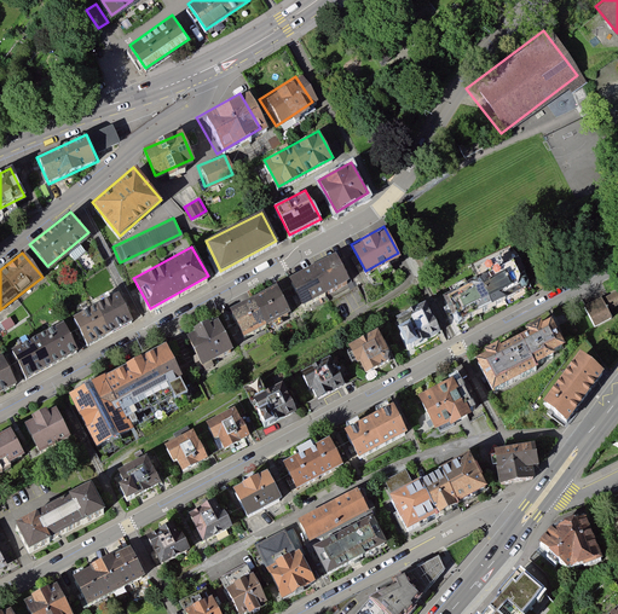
[(347,279),(333,253),(290,276),(305,302),(347,279)]
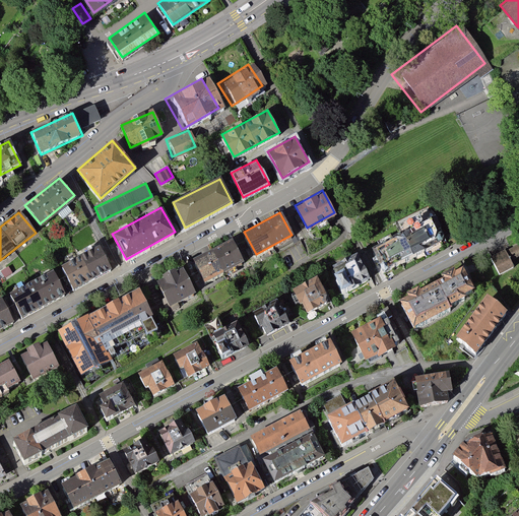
[(437,227),(430,212),(371,243),(385,268),(439,240),(435,234),(437,227)]
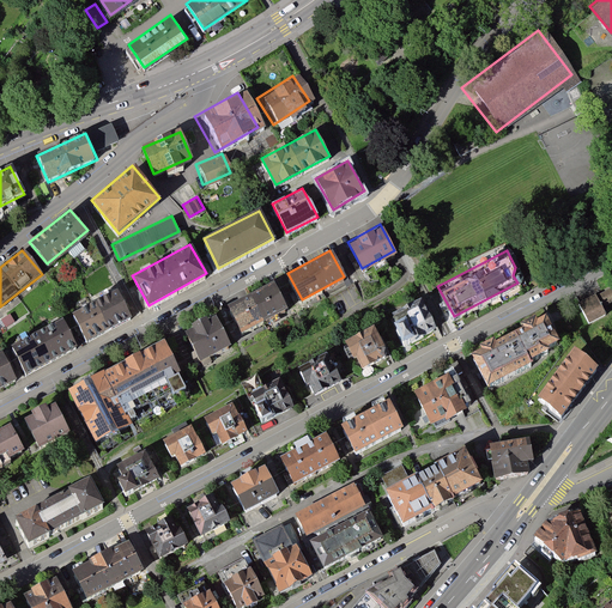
[(611,283),(577,301),(587,321),(606,311),(601,302),(611,296),(611,283)]
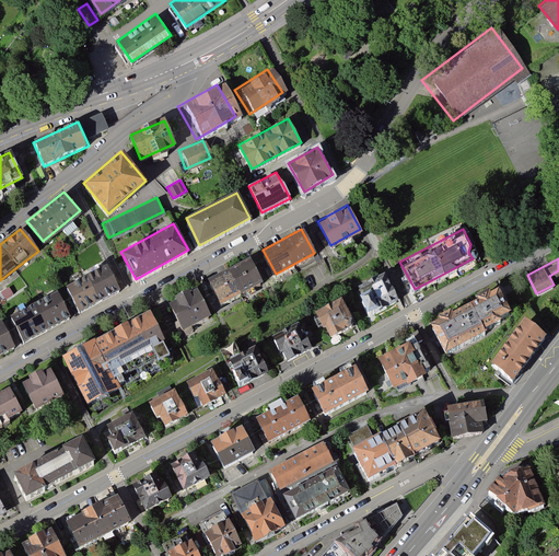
[(261,281),(249,259),(209,282),(221,303),(261,281)]
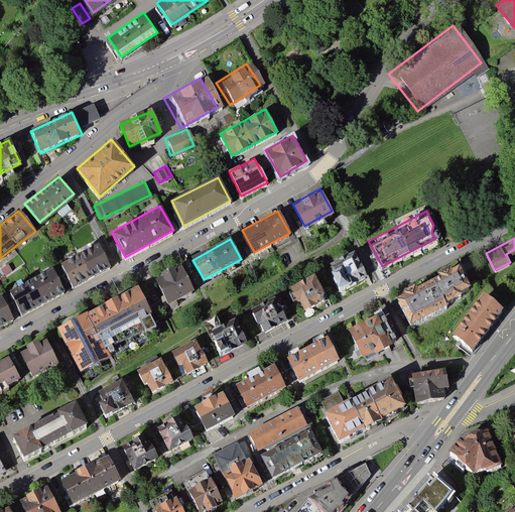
[(96,243),(56,264),(70,288),(109,267),(96,243)]
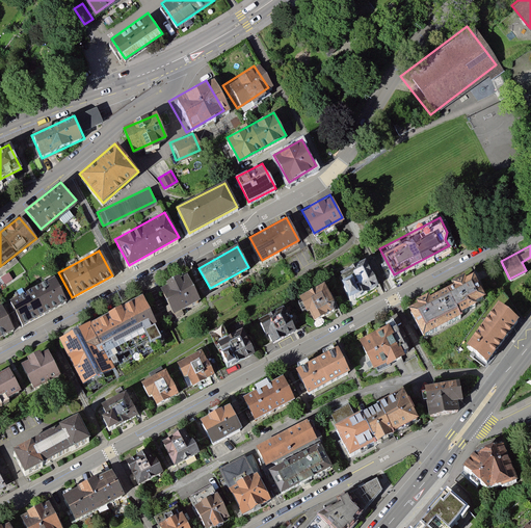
[(365,259),(339,273),(350,297),(378,282),(365,259)]
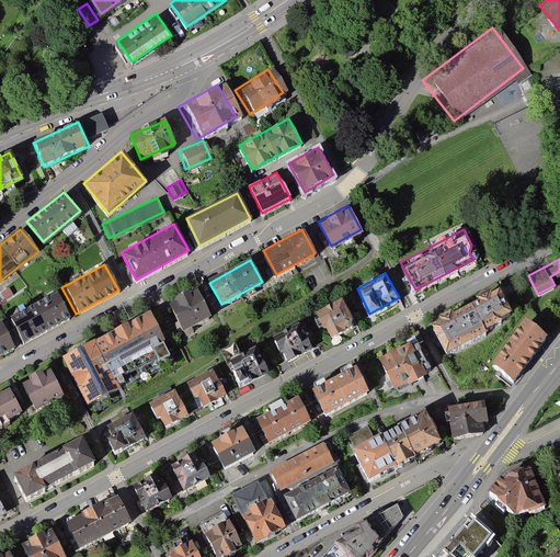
[(197,288),(170,303),(184,329),(212,315),(197,288)]
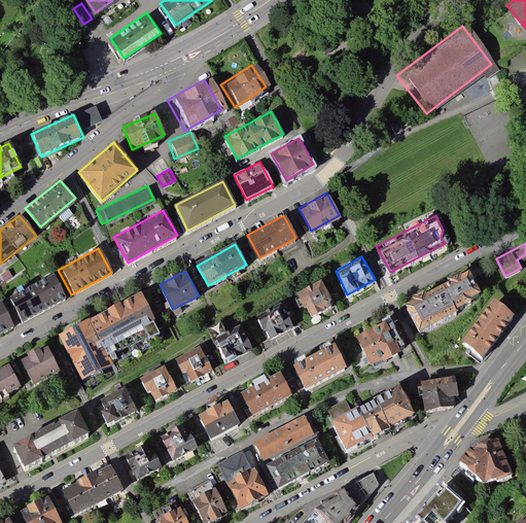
[(467,272),(406,304),(420,332),(458,312),(455,308),(470,300),(468,297),(478,292),(467,272)]
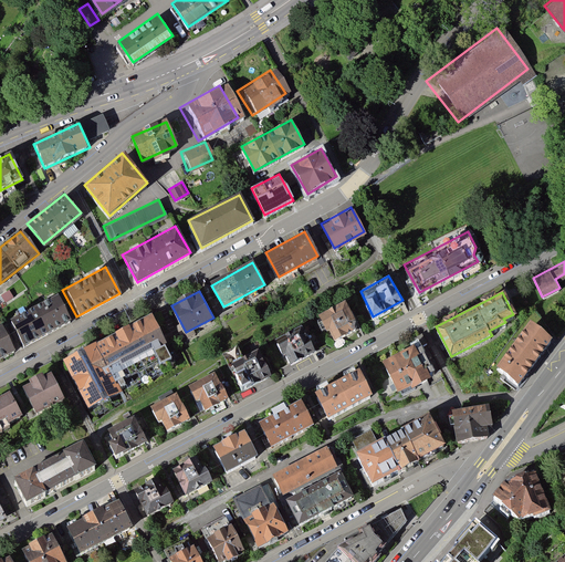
[(56,294),(8,321),(22,346),(70,320),(56,294)]
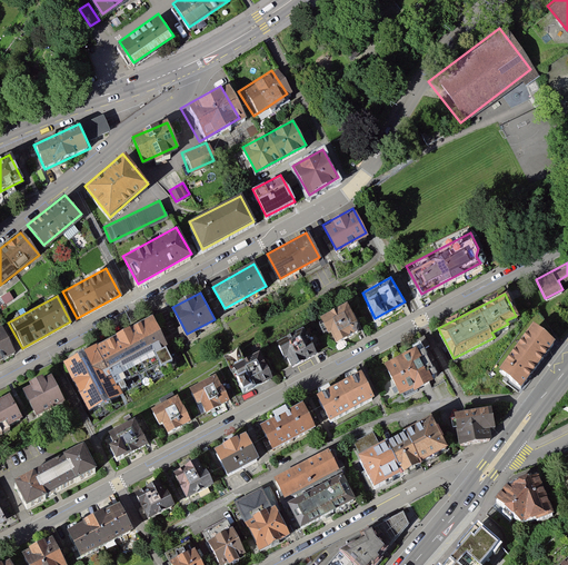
[(347,300),(321,314),(336,340),(357,328),(359,323),(347,300)]
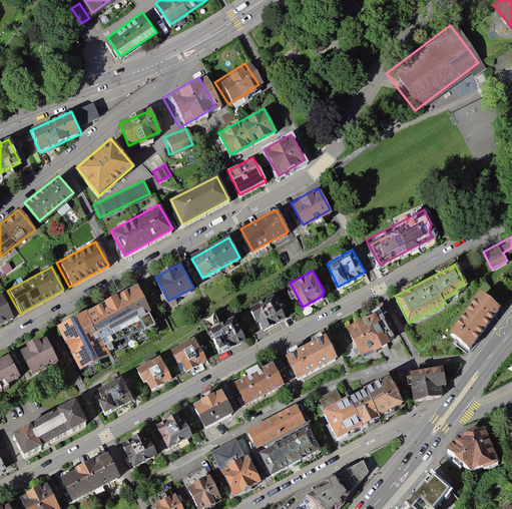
[(126,286),(50,329),(74,371),(103,355),(91,333),(138,307),(126,286)]
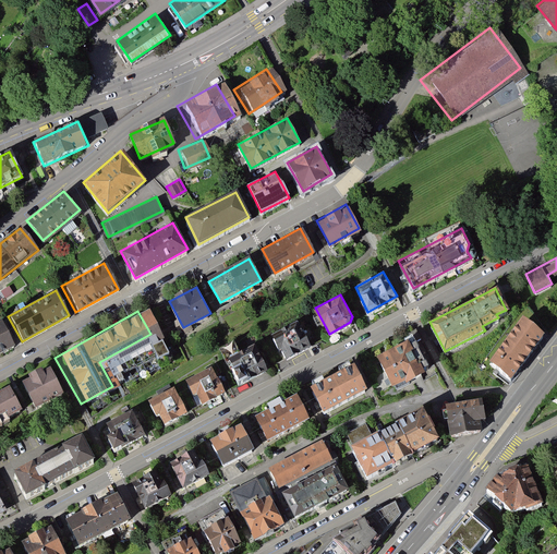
[(298,317),(270,332),(285,357),(311,341),(298,317)]
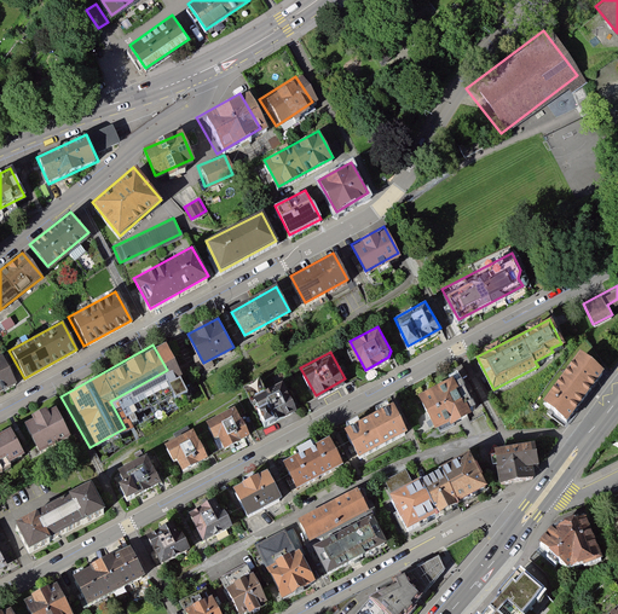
[(598,375),(569,354),(533,404),(562,423),(598,375)]
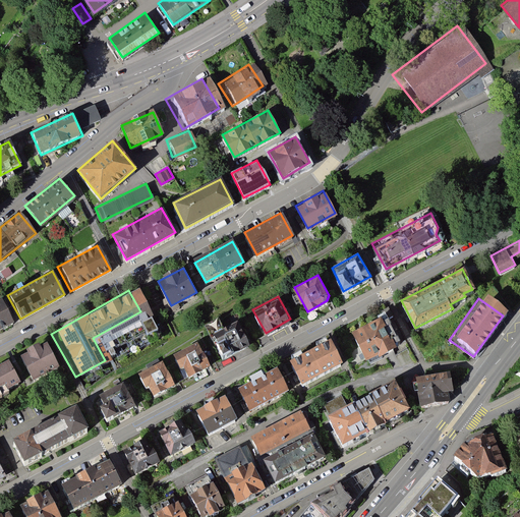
[(2,299),(0,300),(0,329),(14,322),(2,299)]
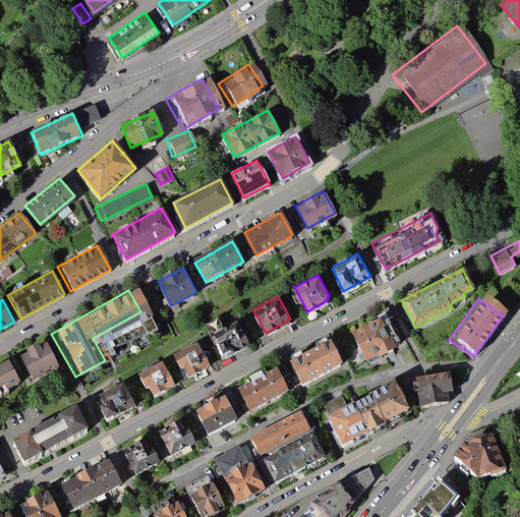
[(352,332),(367,358),(400,341),(387,313),(352,332)]
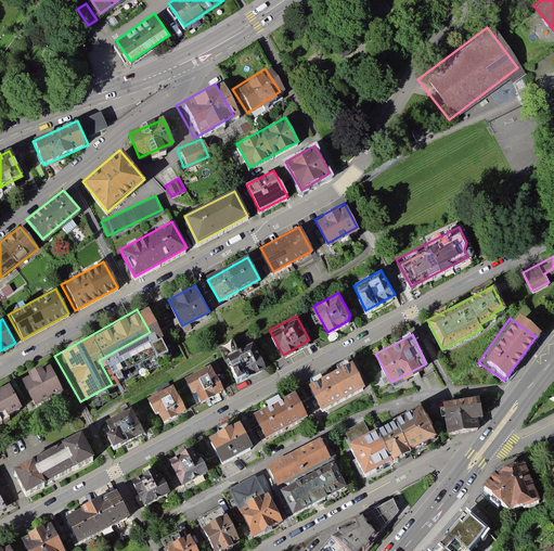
[(218,344),(237,380),(265,366),(250,338),(236,346),(232,336),(218,344)]
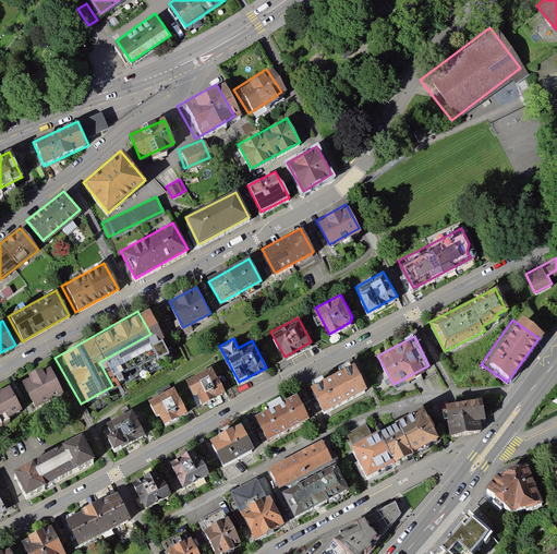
[(309,386),(323,411),(366,387),(352,363),(309,386)]
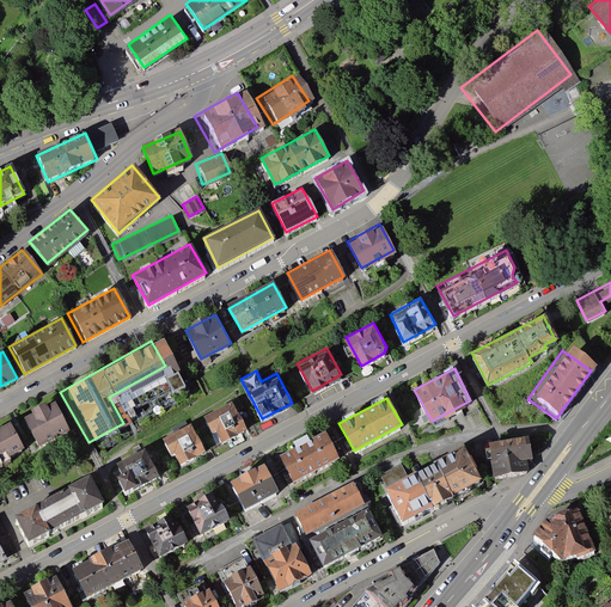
[(246,425),(231,399),(205,414),(220,440),(246,425)]
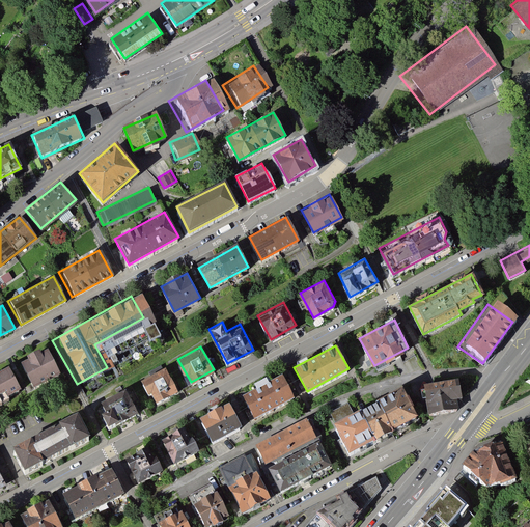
[(46,348),(22,361),(35,385),(59,372),(46,348)]
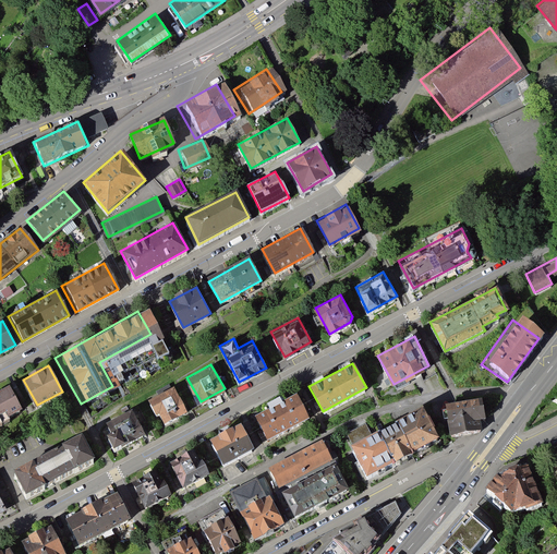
[(8,385),(0,388),(0,419),(21,408),(8,385)]
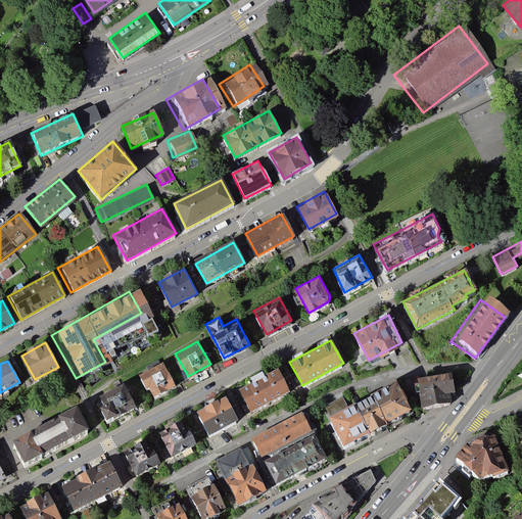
[(175,383),(161,361),(142,372),(153,394),(175,383)]
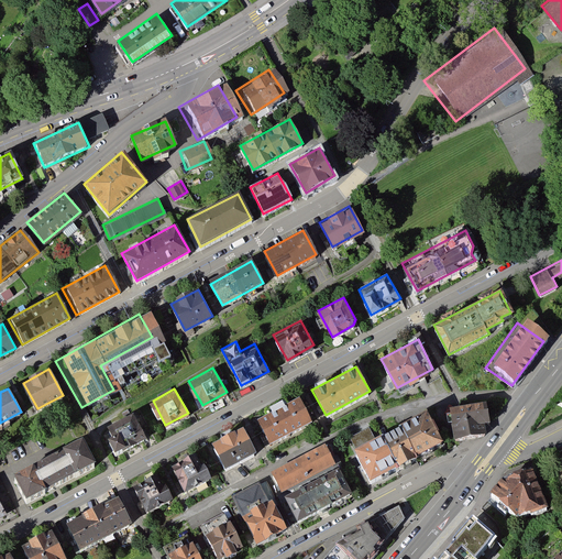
[(256,419),(270,444),(310,420),(297,397),(256,419)]
